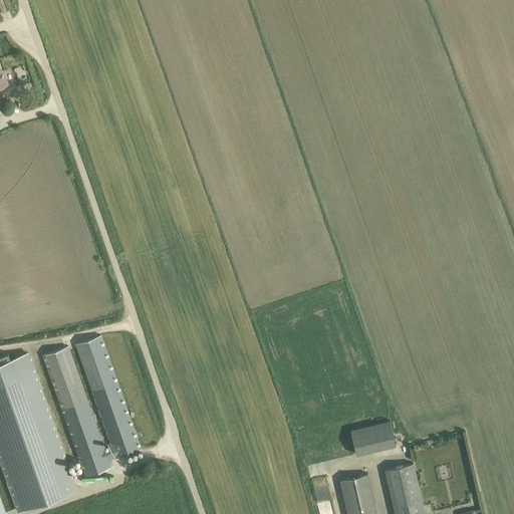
[(0,65),(0,85),(8,83),(5,74),(3,75),(0,65)]
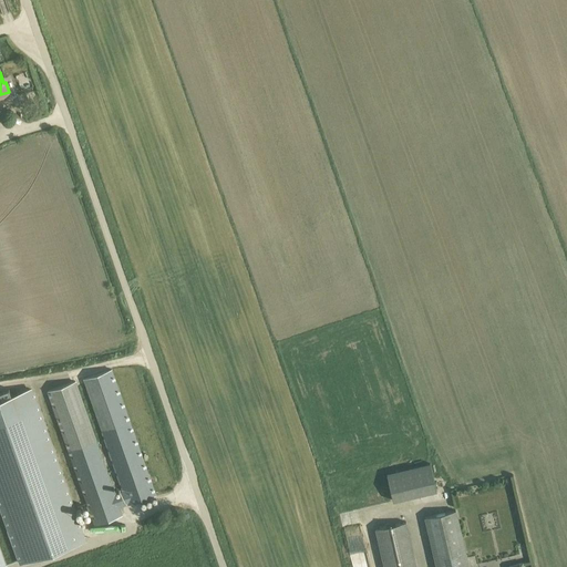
[(75,381),(48,391),(94,524),(122,515),(120,506),(127,504),(155,494),(112,369),(84,379),(102,431),(123,491),(114,494),(96,441),(75,381)]
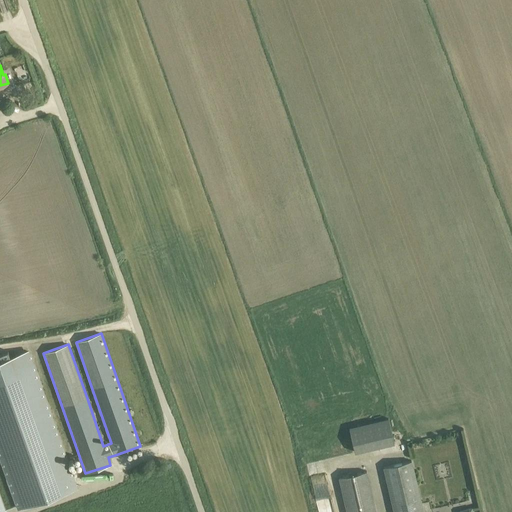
[(0,458),(17,507),(77,486),(30,352),(11,359),(8,351),(0,353),(0,458)]
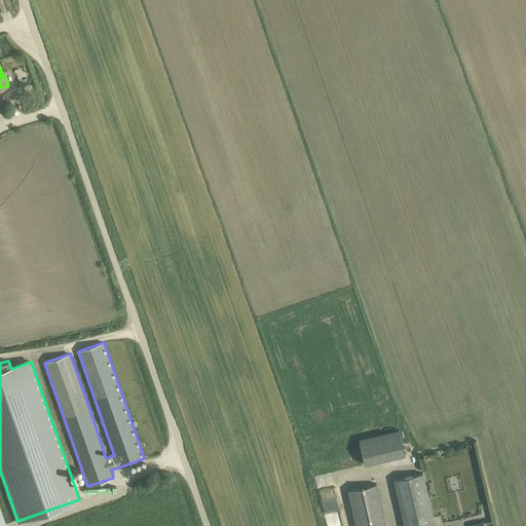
[(400,430),(359,440),(365,464),(369,463),(405,455),(400,430)]
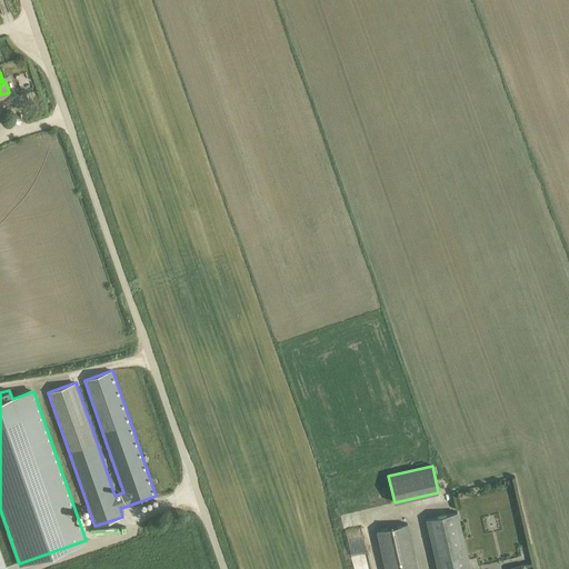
[(470,568),(457,512),(427,519),(438,568),(470,568)]
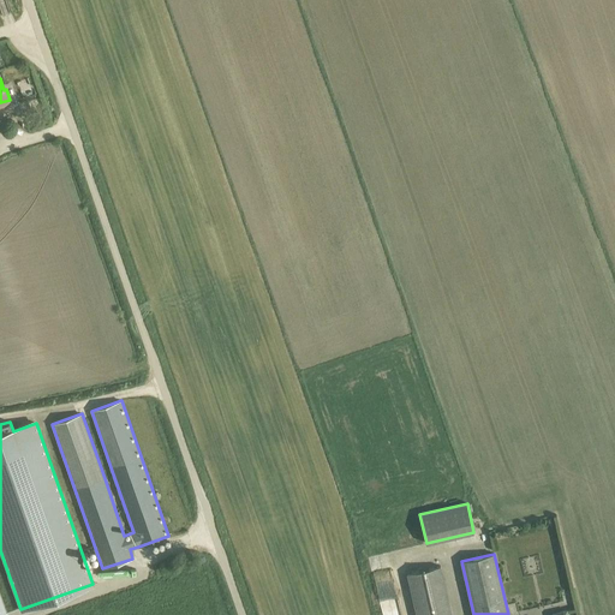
[(452,614),(440,566),(407,574),(417,614),(452,614)]
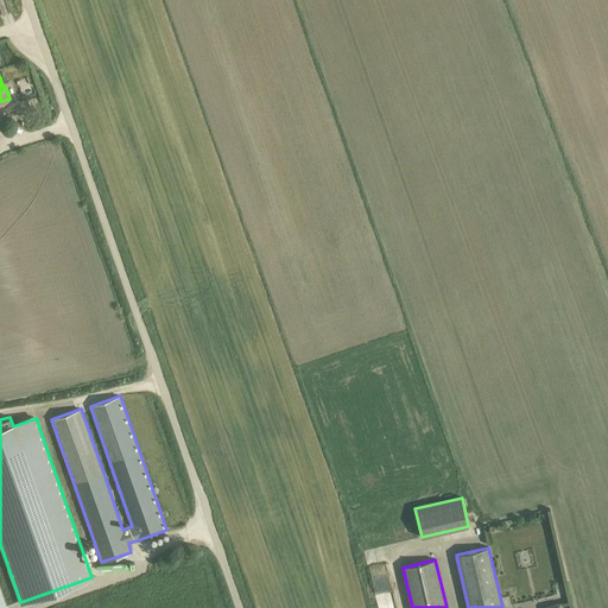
All buildings are outlined.
